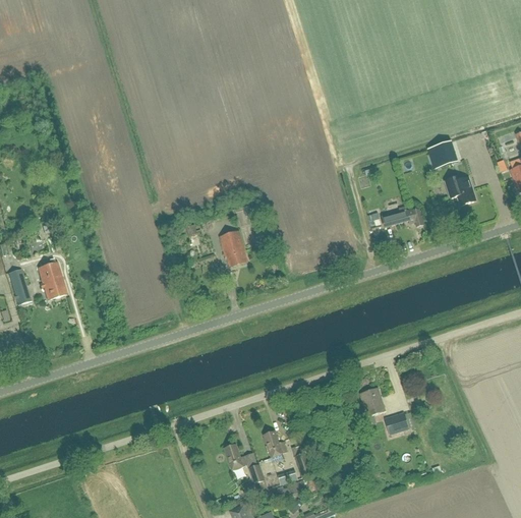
[(461,157),(457,144),(430,151),(435,165),(461,157)]
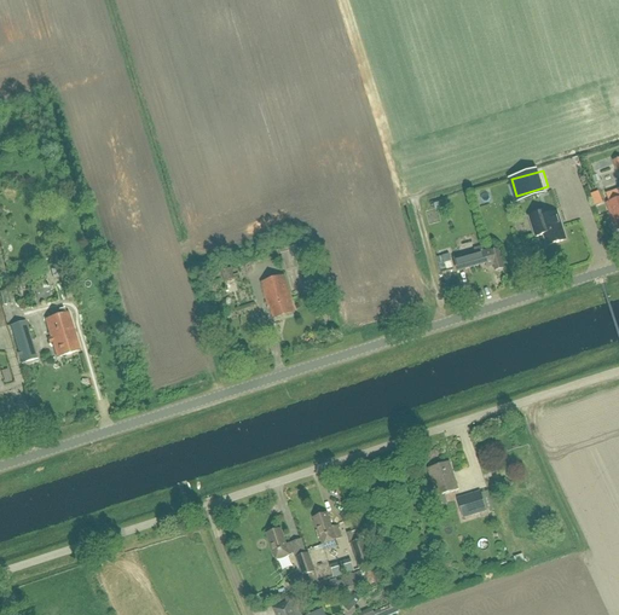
[(599,189),(590,192),(595,203),(602,201),(599,189)]
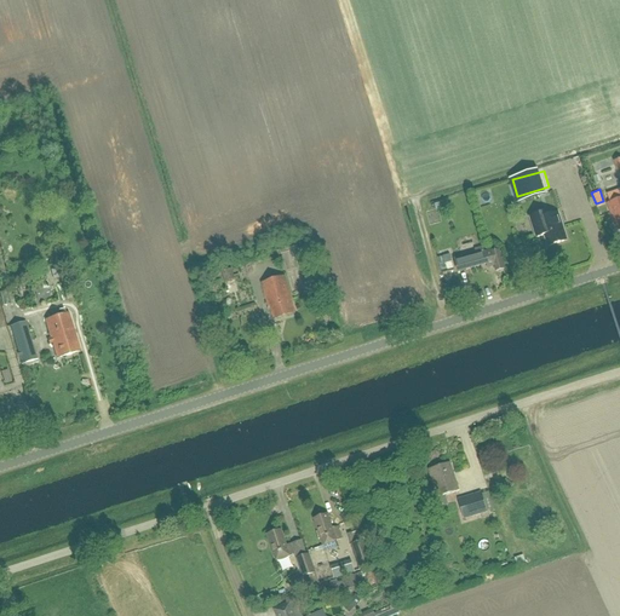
[(619,226),(619,195),(607,201),(616,229),(619,226)]
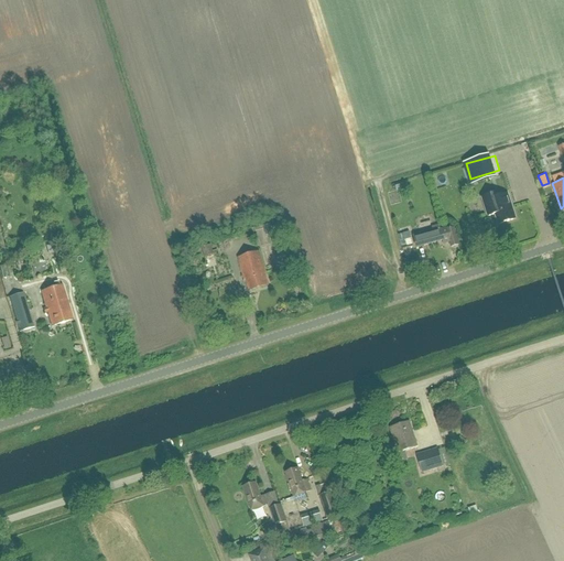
[(516,216),(508,191),(500,193),(499,190),(481,195),(488,214),(495,212),(498,222),(516,216)]
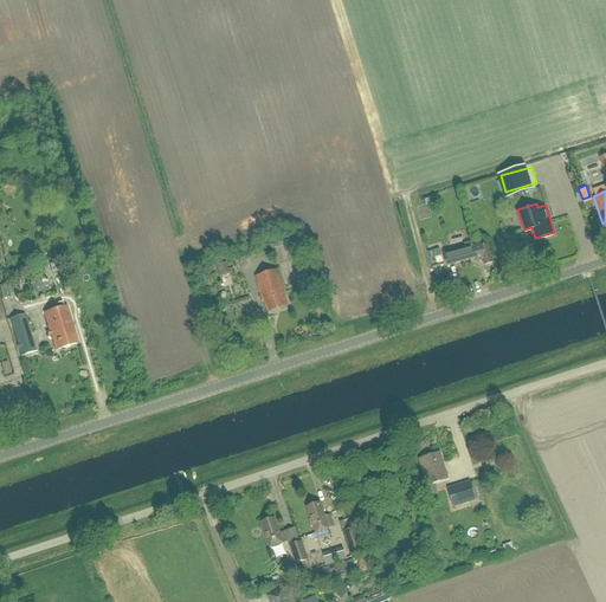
[(492,260),(488,241),(478,245),(478,243),(472,244),(472,243),(465,245),(465,246),(453,250),(453,247),(444,250),(447,264),(475,256),(476,259),(482,257),(484,263),(492,260)]
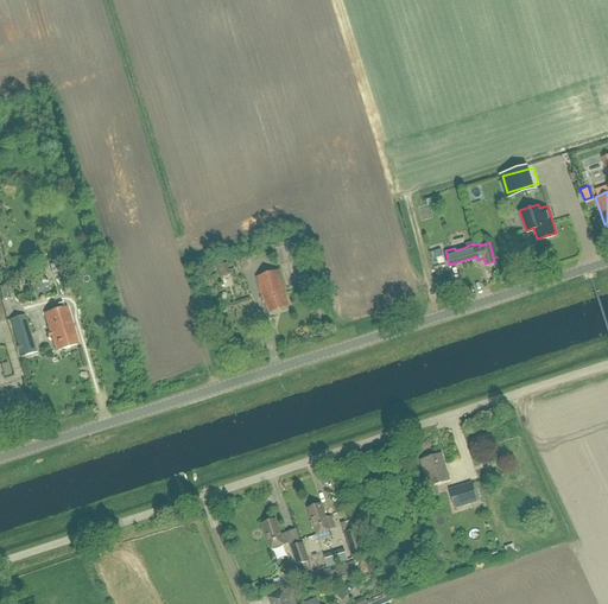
[(443,254),(441,247),(430,250),(431,256),(443,254)]
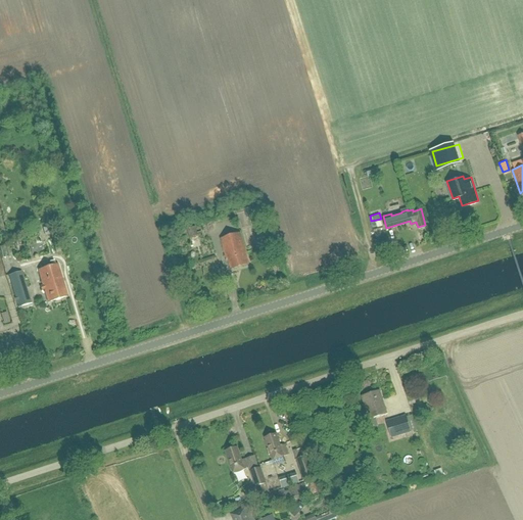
[(246,251),(240,230),(220,236),(226,256),(227,256),(231,268),(248,263),(245,251),(246,251)]
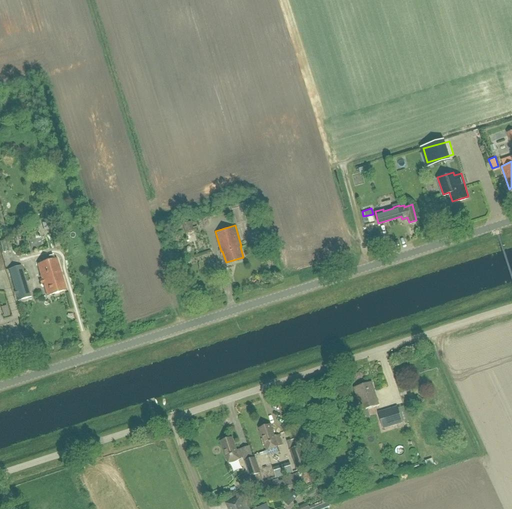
[(382,241),(379,231),(373,233),(373,234),(368,235),(371,244),(382,241)]
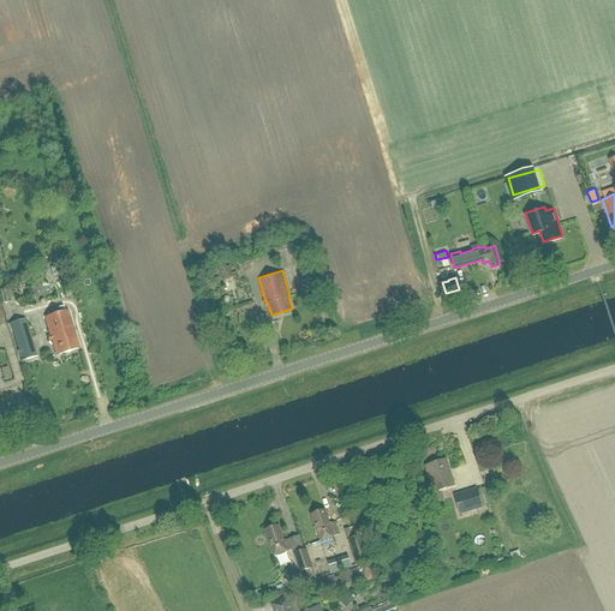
[(79,345),(67,307),(45,315),(55,352),(79,345)]
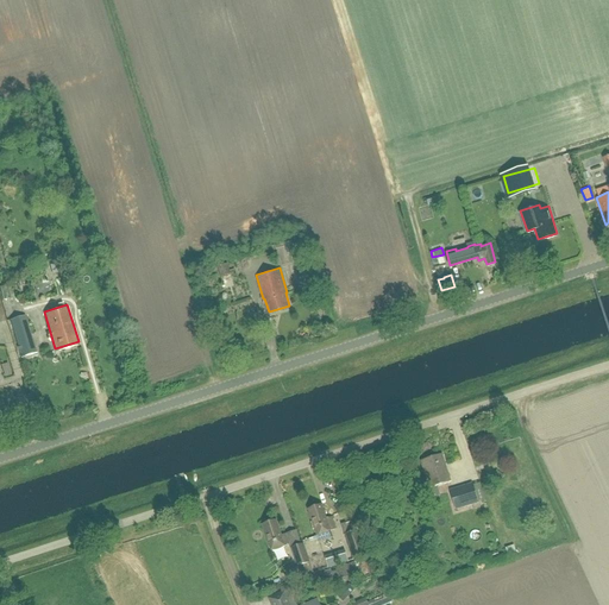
[(37,351),(24,313),(10,317),(22,355),(37,351)]
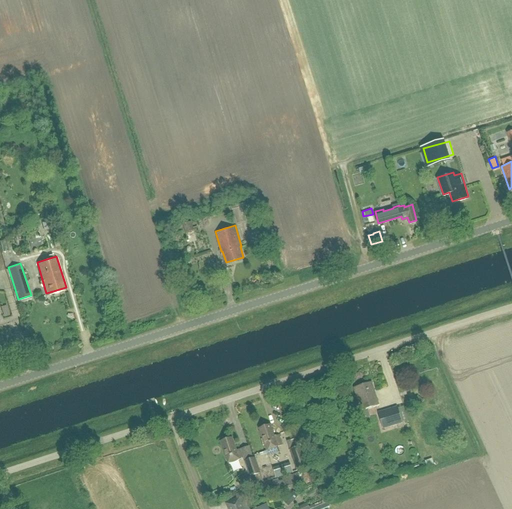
[(378,403),(371,380),(354,386),(361,408),(367,406),(378,403)]
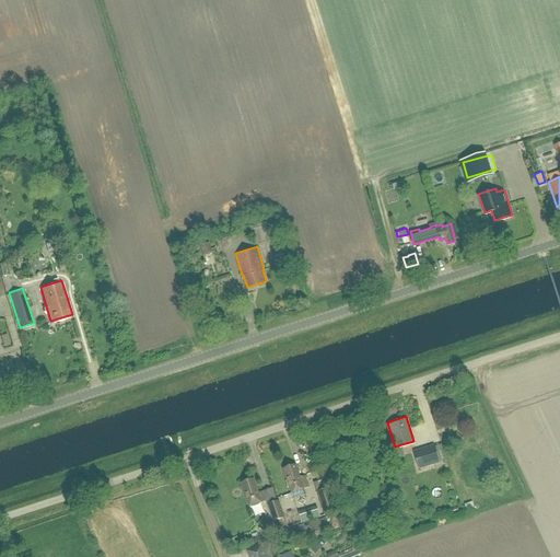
[(444,461),(438,443),(415,452),(421,470),(444,461)]
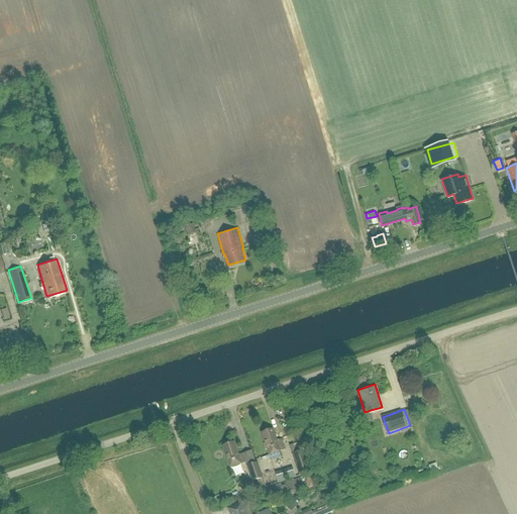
[(371,410),(365,412),(368,421),(374,419),(371,410)]
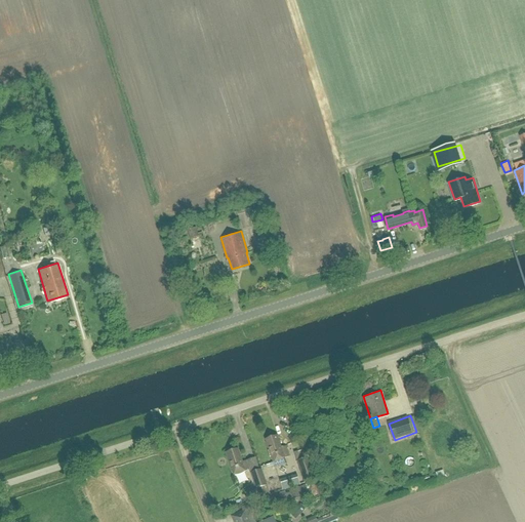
[(282,446),(277,434),(266,438),(273,459),(289,454),(286,444),(282,446)]
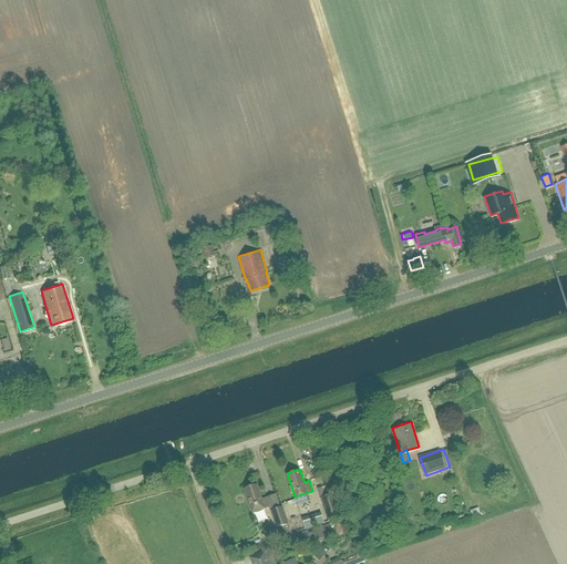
[(261,496),(257,482),(244,486),(253,511),(269,505),(266,495),(261,496)]
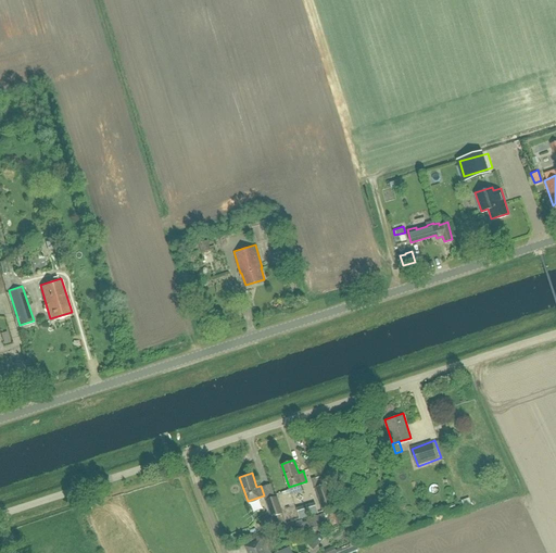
[(333,503),(326,482),(314,487),(321,507),(333,503)]
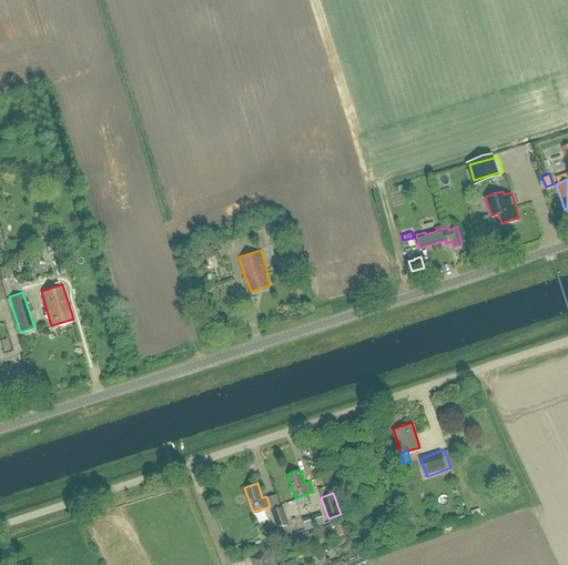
[(287,523),(282,506),(271,510),(276,527),(287,523)]
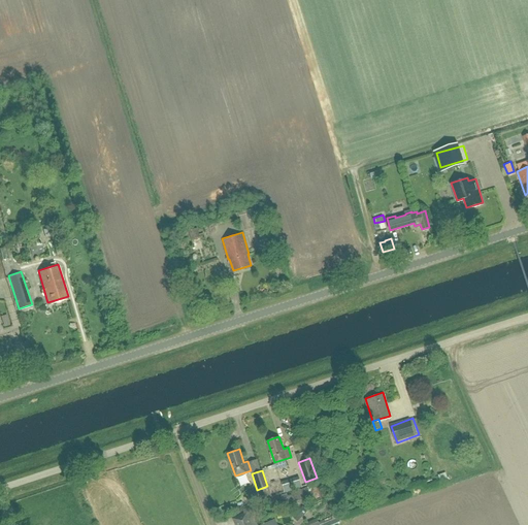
[(260,524),(257,524),(249,505),(243,509),(244,513),(234,517),(237,524),(279,524),(276,518),(260,524)]
